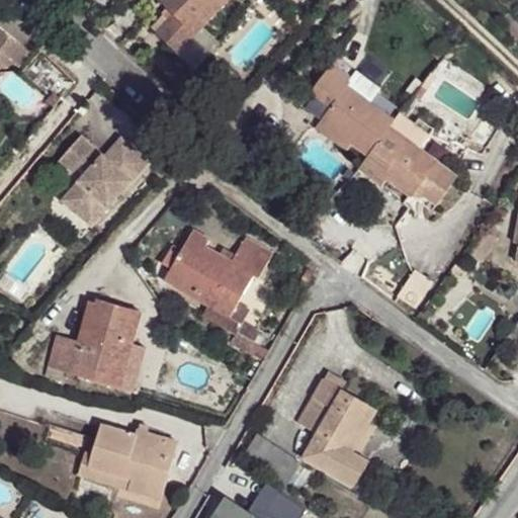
[(161,0),(177,14),(159,33),(177,52),(228,0),(161,0)]
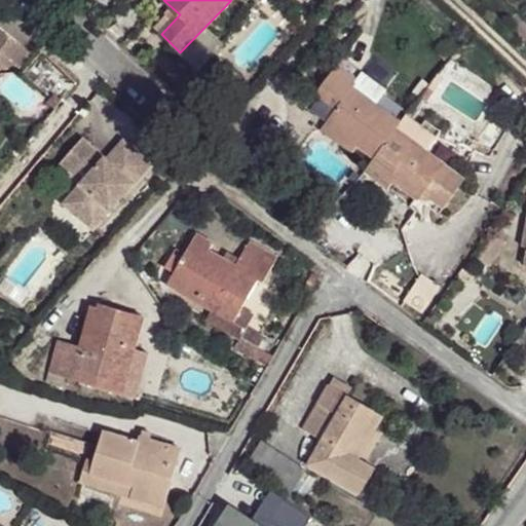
[(0,25),(0,48),(20,64),(30,50),(0,25)]
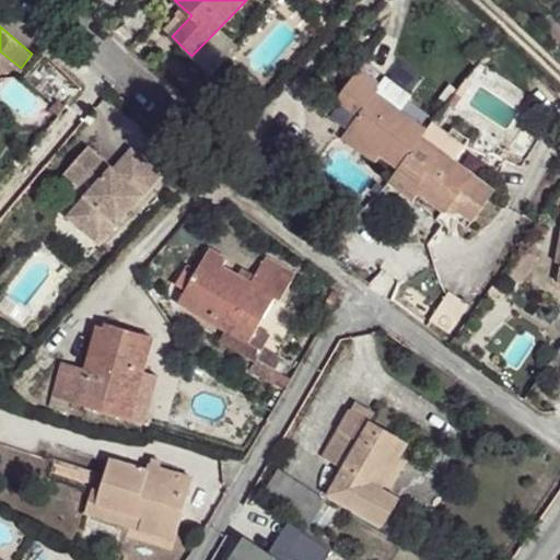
[(0,51),(0,72),(21,68),(0,51)]
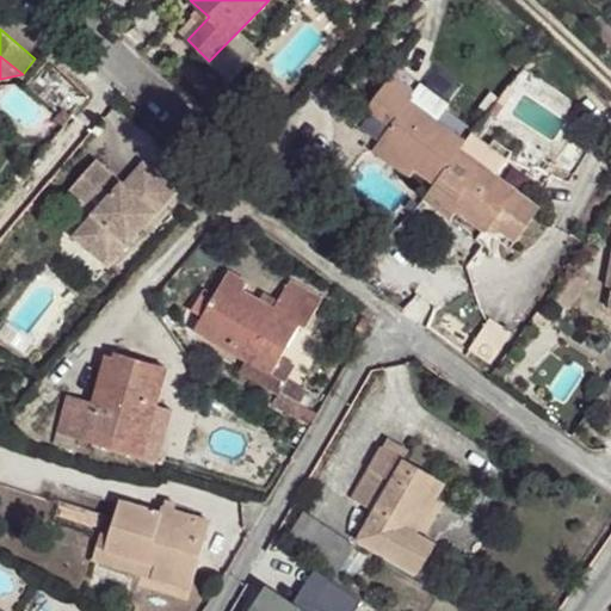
[(414,96),(390,78),(363,113),(384,130),(370,152),(405,179),(411,173),(429,186),(458,148),(462,142),(433,119),(408,100),(414,96)]
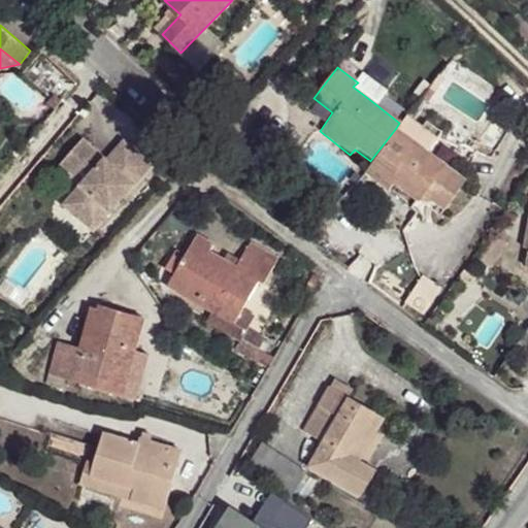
[(358,83),(353,87),(374,103),(384,93),(361,76),(358,83)]
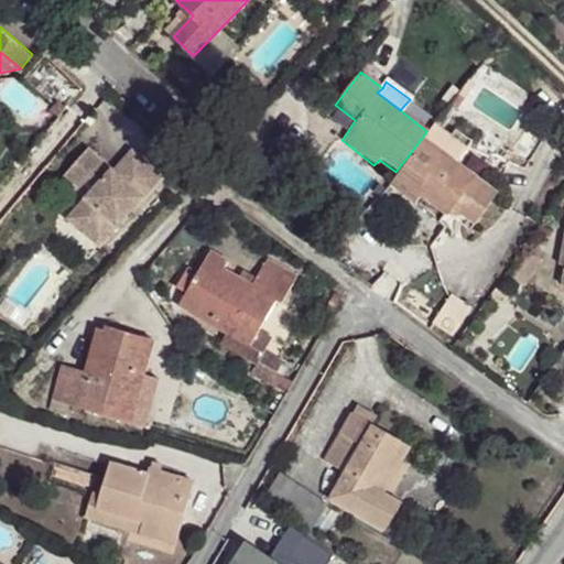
[(426,131),(423,137),(456,161),(466,148),(433,126),(426,131)]
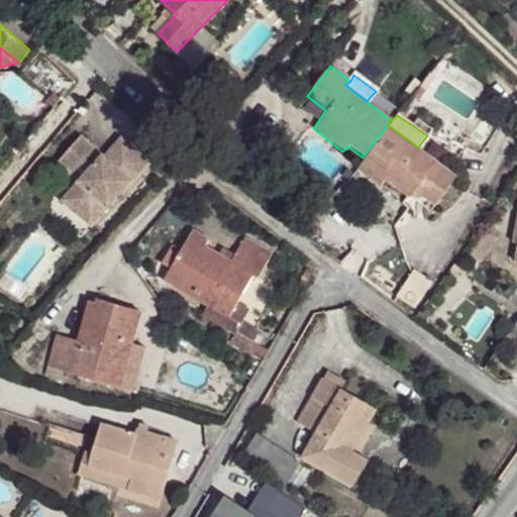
[(418,147),(388,125),(363,158),(354,170),(378,187),(383,180),(407,198),(419,181),(429,186),(421,197),(432,205),(454,177),(418,147)]
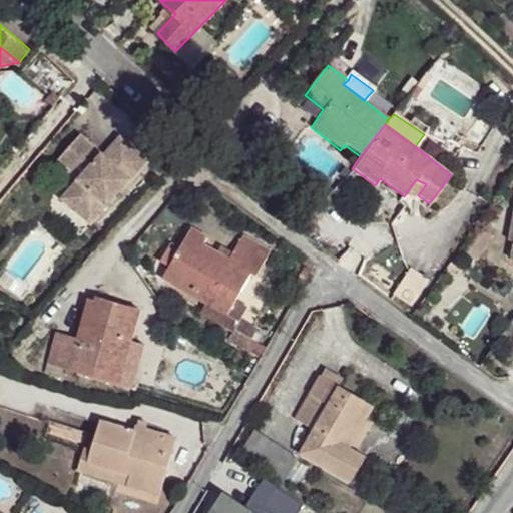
[(80,133),(57,157),(71,171),(79,162),(93,146),(80,133)]
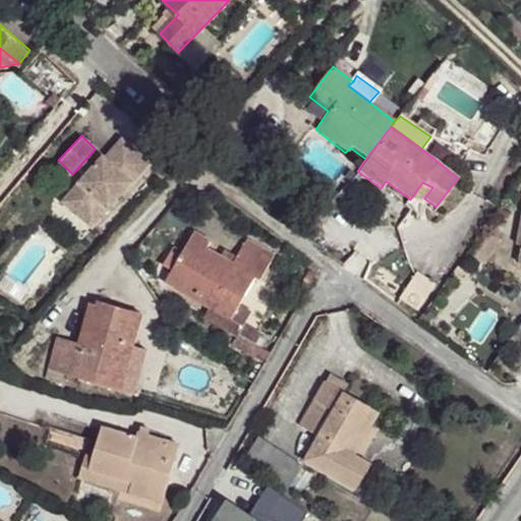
[(89,173),(79,183),(88,191),(71,210),(91,227),(147,165),(150,162),(146,159),(123,139),(104,158),(89,173)]
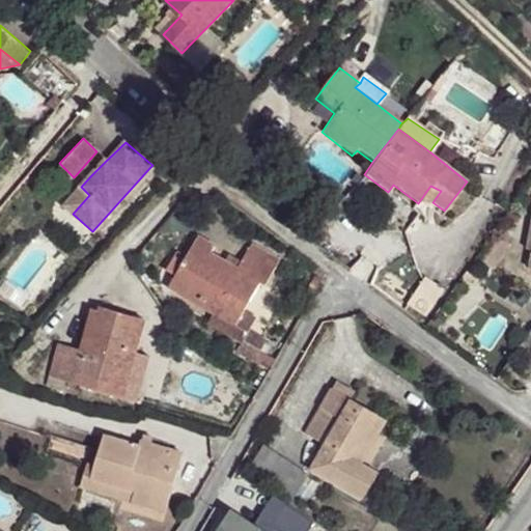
[(96,151),(82,168),(90,176),(106,161),(96,151)]
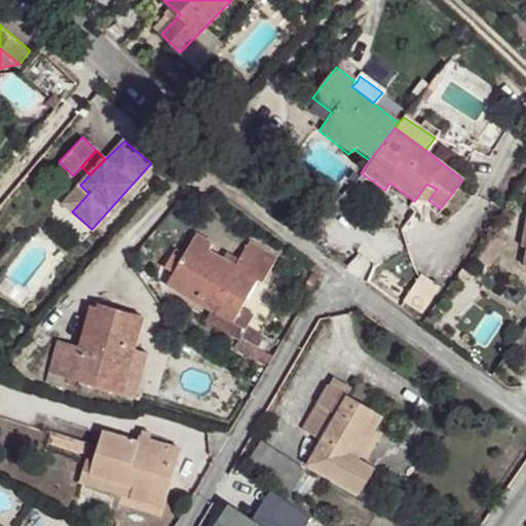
[(80,185),(62,203),(72,212),(88,193),(80,185)]
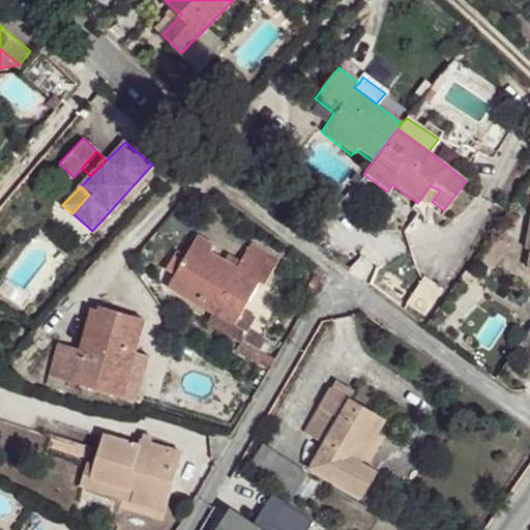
[(195,237),(167,286),(209,312),(216,300),(240,314),(258,282),(222,260),(209,252),(212,246),(195,237)]
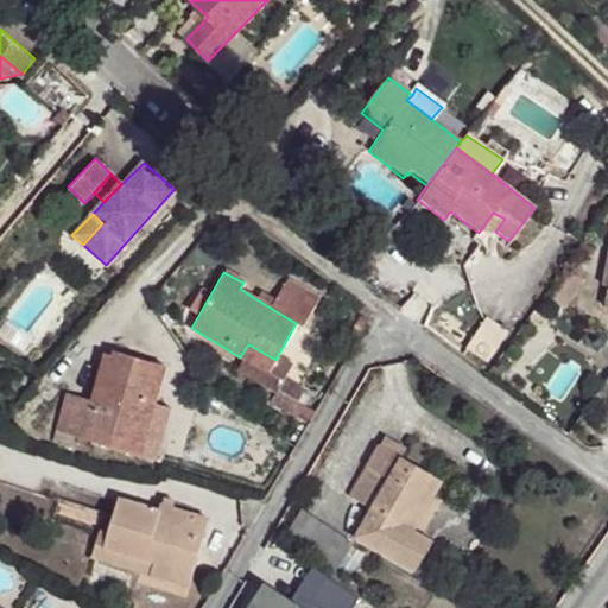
[(259,291),(254,298),(296,323),(302,325),(317,297),(286,279),(273,298),(259,291)]
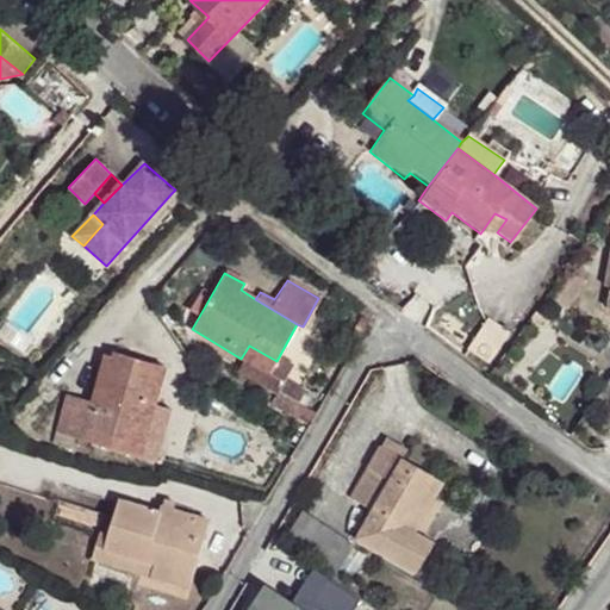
[(492,318),(472,347),(492,361),(514,332),(492,318)]
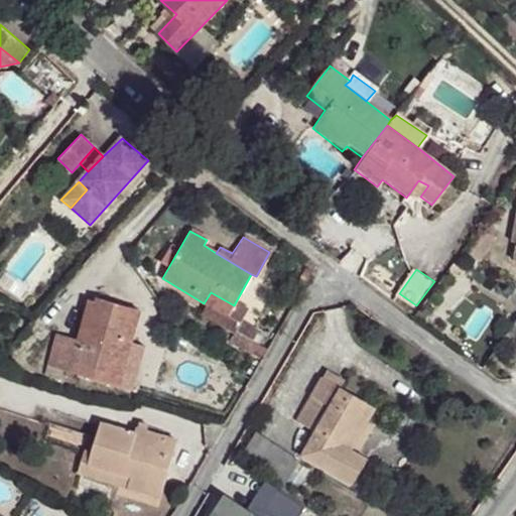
[(204,303),(199,314),(229,331),(242,310),(234,305),(211,292),(204,303)]
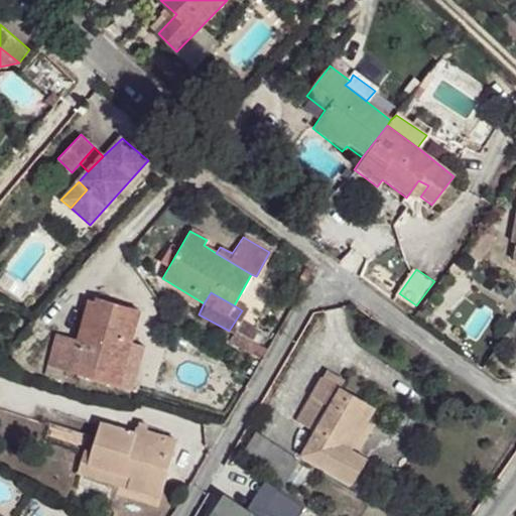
[(55,336),(46,365),(62,370),(117,386),(130,345),(138,311),(98,299),(97,303),(89,301),(77,342),(55,336)]
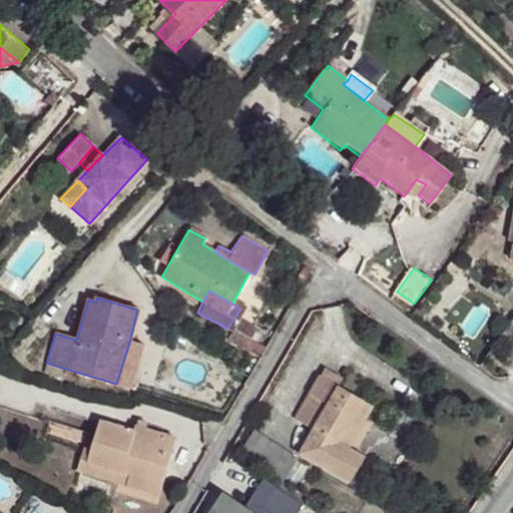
[(139,347),(129,343),(116,384),(126,389),(139,347)]
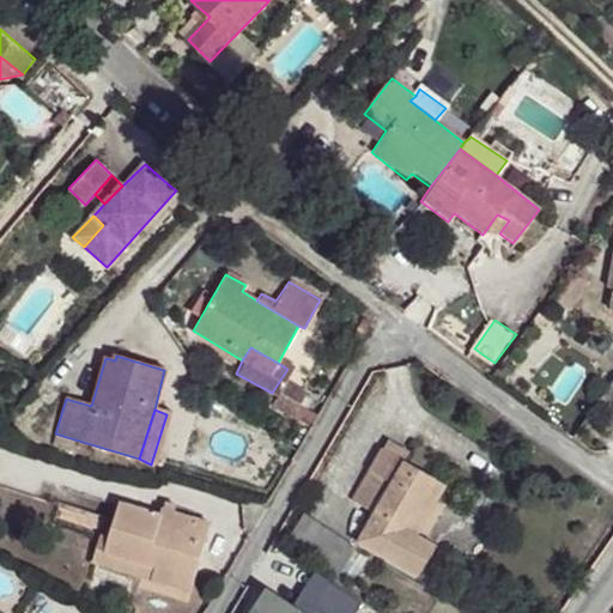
[(74,439),(55,434),(52,447),(70,450),(74,439)]
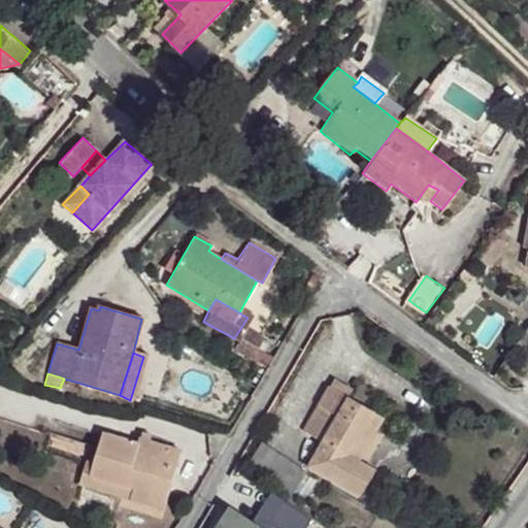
[(376,420),(334,394),(306,441),(325,451),(310,474),(362,505),(378,477),(362,468),(353,463),(376,420)]
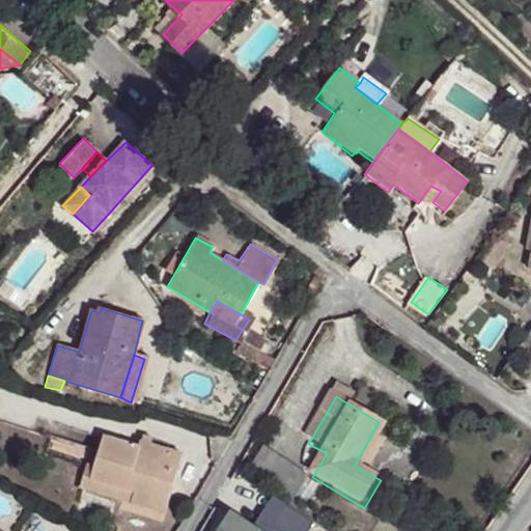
[(391,427),(379,422),(355,466),(364,471),(391,427)]
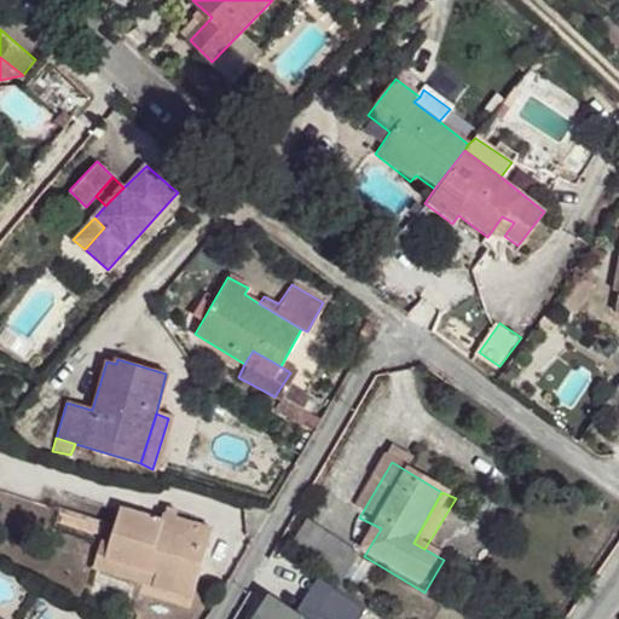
[(161,520),(120,507),(109,542),(105,559),(152,574),(150,588),(189,599),(210,527),(175,518),(177,512),(165,509),(161,520)]
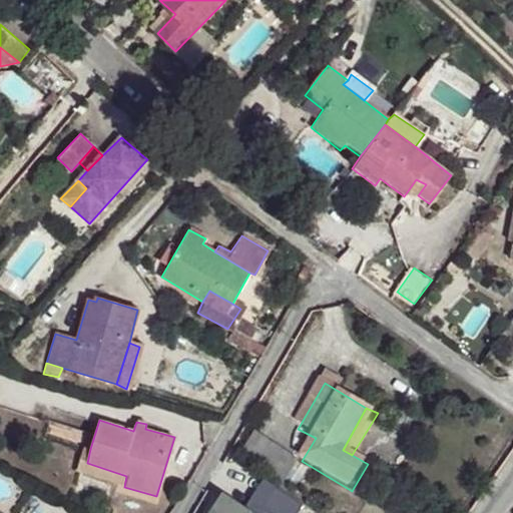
[(258,442),(245,463),(288,489),(301,467),(258,442)]
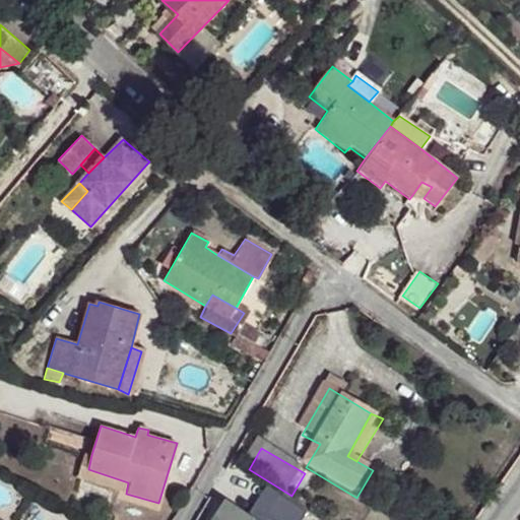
[(91,455),(83,453),(77,477),(126,494),(128,482),(88,469),(91,455)]
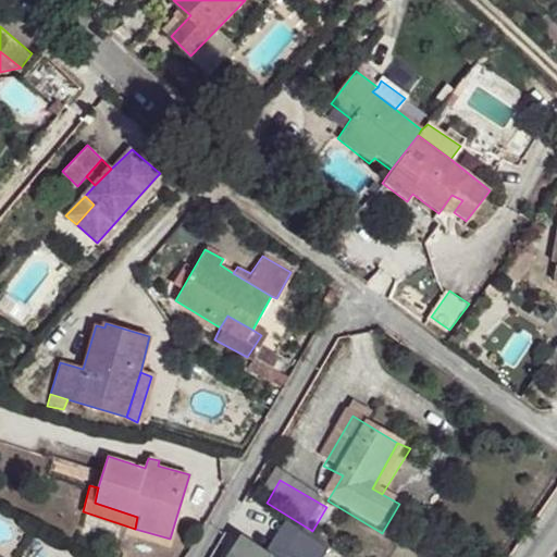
[(342,556),(281,522),(261,553),(237,536),(223,556),(342,556)]
